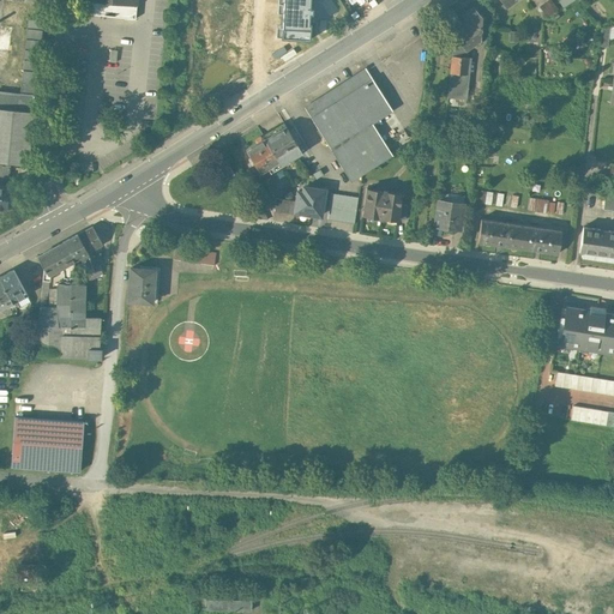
[(85,0),(85,10),(95,10),(94,14),(134,18),(136,0),(85,0)]
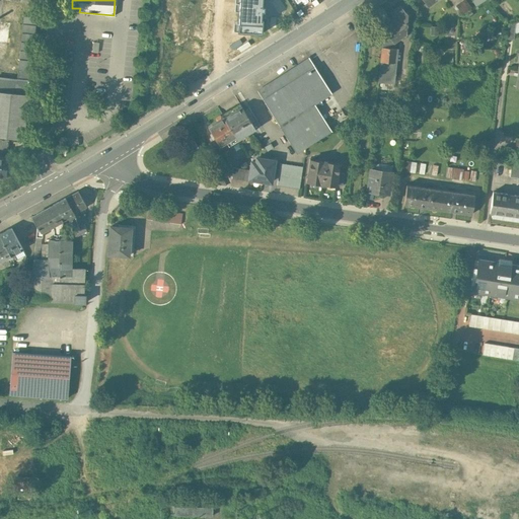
[(238,0),(237,31),(262,33),(263,18),(262,18),(262,10),(264,10),(265,5),(263,5),(262,0),(238,0)]
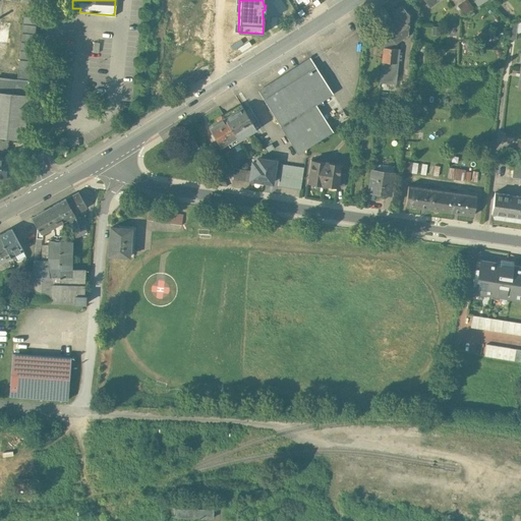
[(468,0),(463,0),(458,4),(465,13),(473,7),(468,0)]
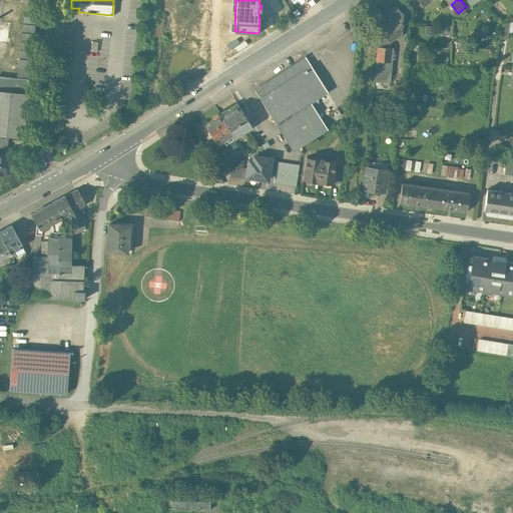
[(30,4),(29,9),(24,9),(16,78),(29,79),(31,63),(38,5),(37,6),(30,4)]
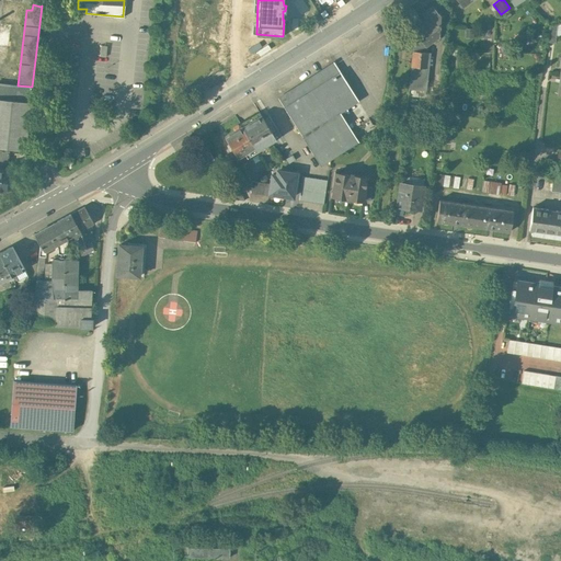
[(430,18),(416,27),(422,34),(420,36),(426,45),(438,36),(441,15),(434,6),(425,12),(430,18)]
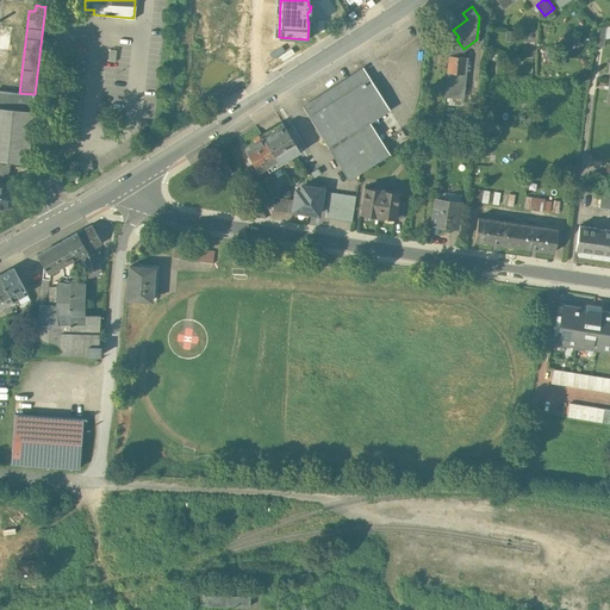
[(607,27),(598,30),(596,43),(604,44),(607,27)]
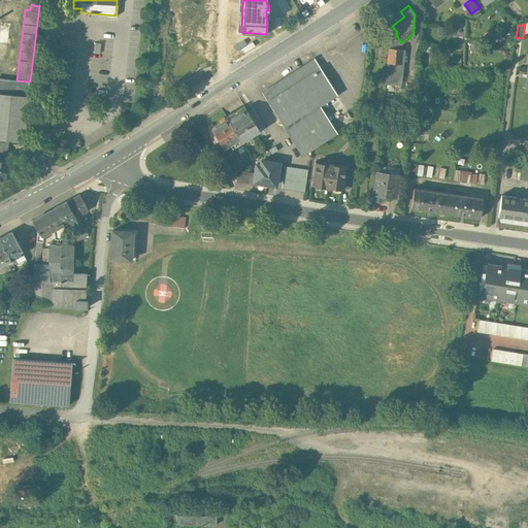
[(446,27),(437,27),(437,35),(446,35),(446,27)]
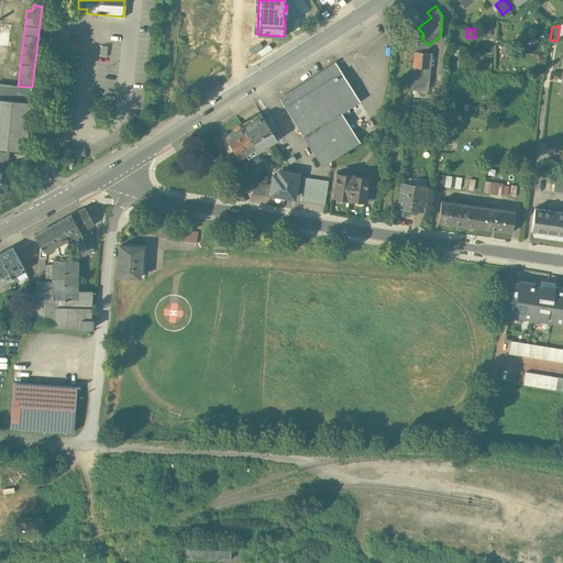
[(421,36),(416,40),(415,52),(428,53),(428,45),(421,36)]
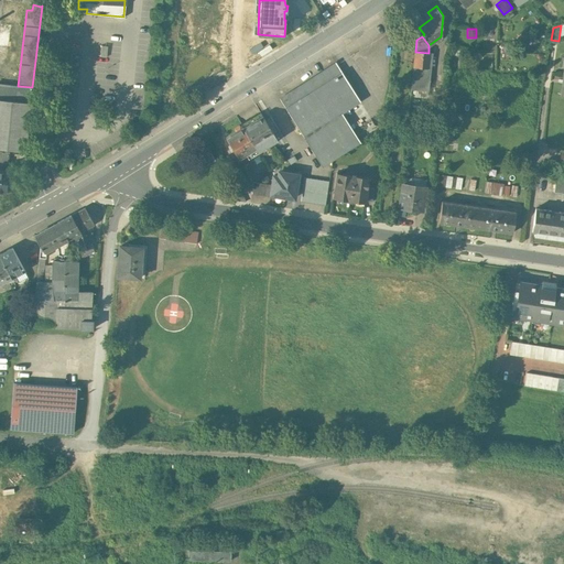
[(429,53),(415,52),(414,67),(430,68),(431,53),(429,53)]
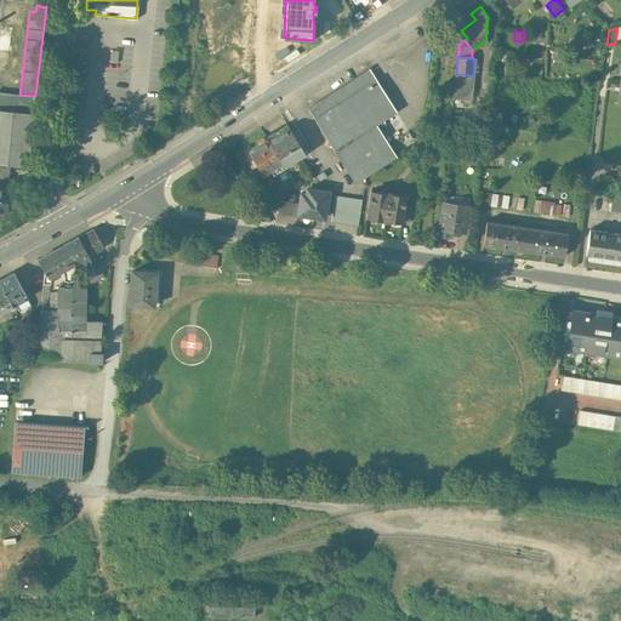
[(370,69),(308,109),(335,151),(354,182),(397,155),(376,124),(397,112),(370,69)]
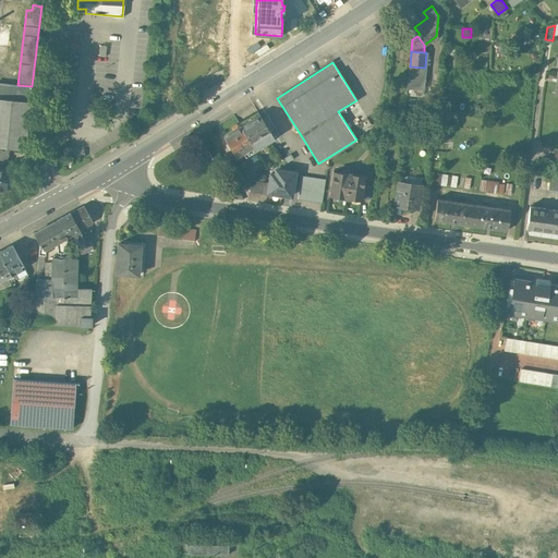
[(425,68),(410,67),(408,80),(423,82),(425,68)]
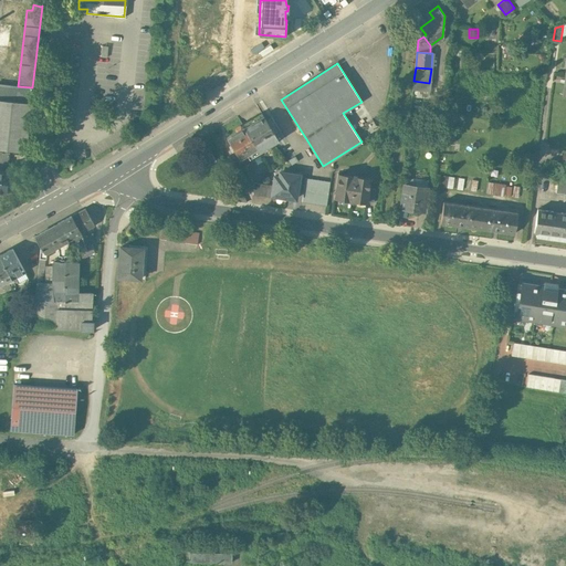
[(18,86),(0,84),(0,100),(31,103),(32,87),(18,86)]
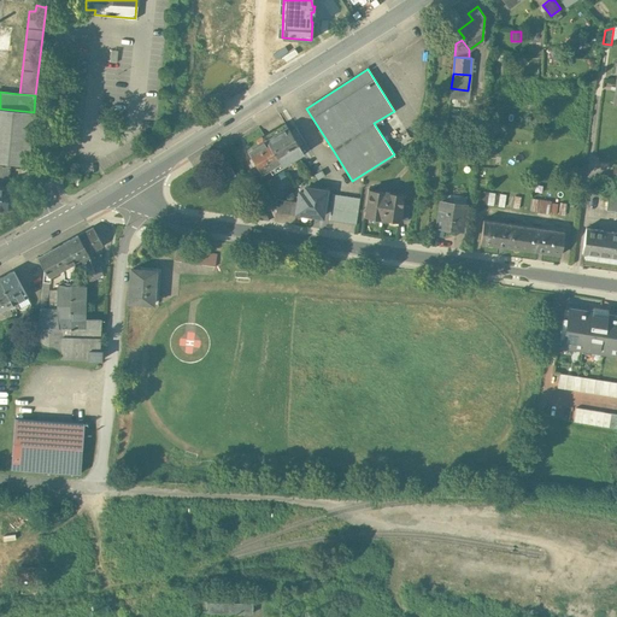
[(34,112),(0,109),(0,162),(29,166),(34,112)]
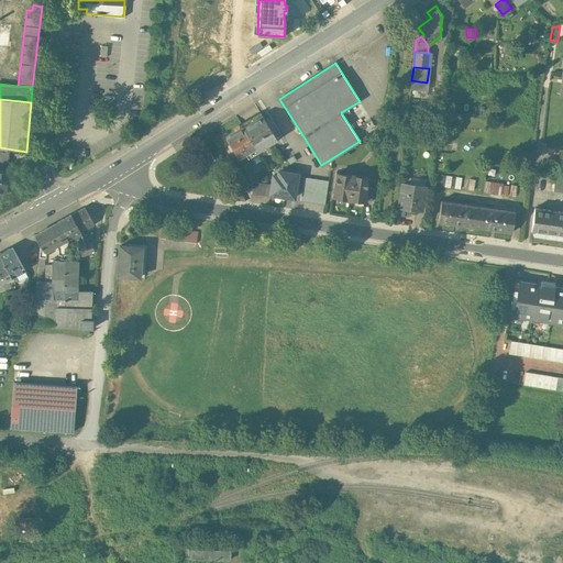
[(262,114),(242,127),(257,151),(277,139),(262,114)]
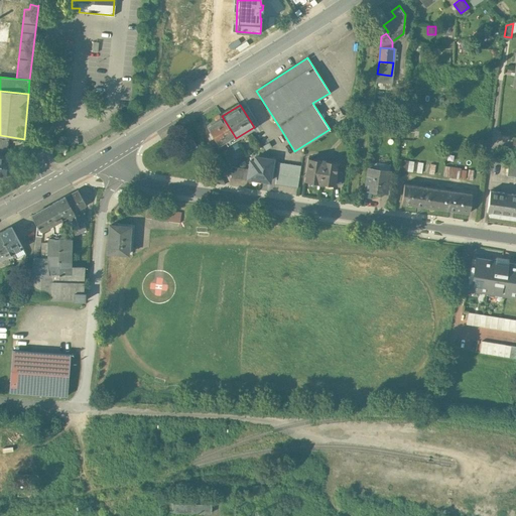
[(222,116),(221,116),(219,114),(215,117),(216,120),(207,125),(218,144),(225,140),(228,144),(236,139),(236,138),(222,116)]
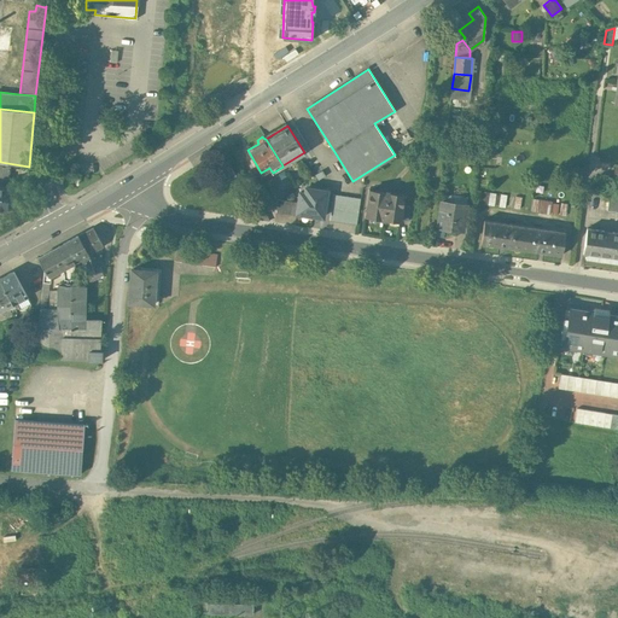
[(228,162),(219,168),(227,181),(235,175),(228,162)]
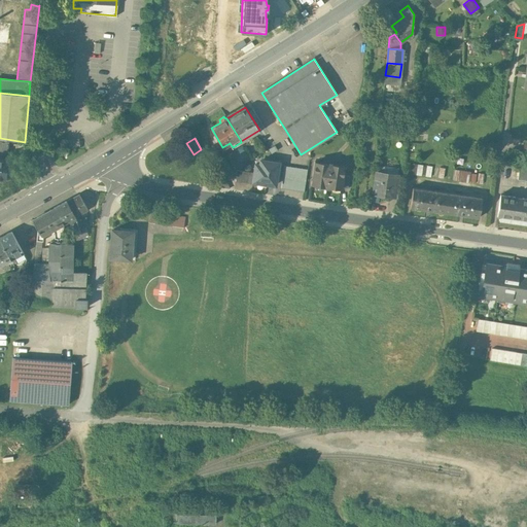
[(9,142),(0,141),(0,159),(7,160),(9,142)]
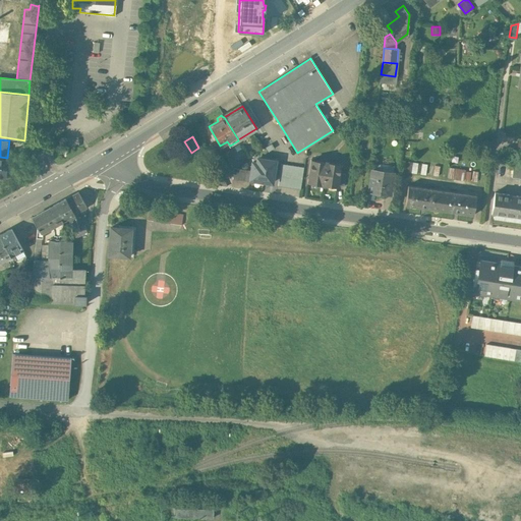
[(229,151),(221,156),(220,154),(211,159),(219,173),(221,171),(236,163),(229,151)]
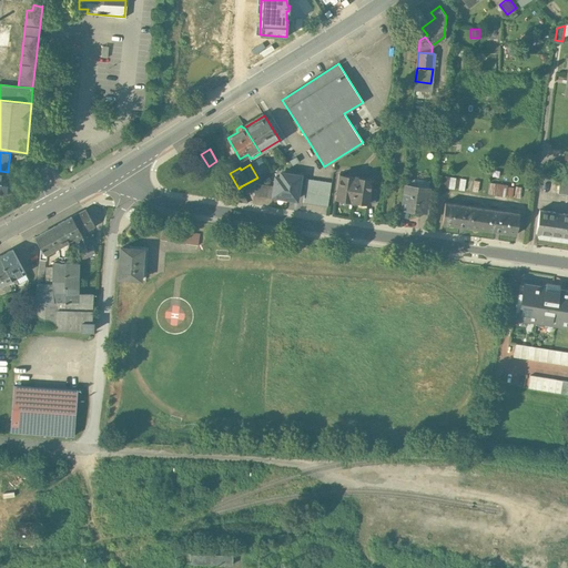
[(273,185),(272,196),(297,201),(301,174),(281,172),(280,176),(275,175),(273,185)]
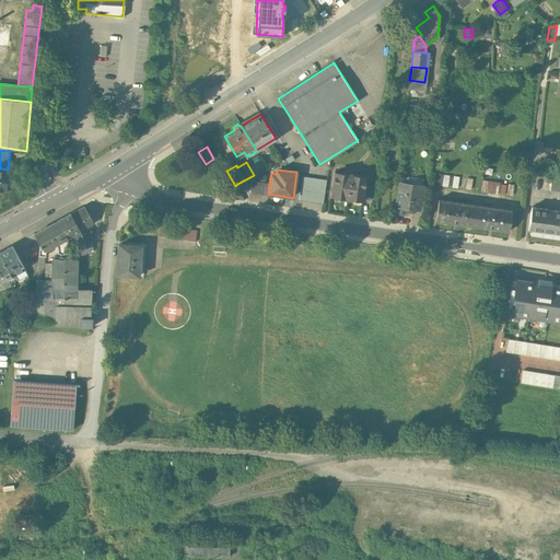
[(366,176),(335,172),(330,195),(363,200),(363,199),(365,186),(366,176)]
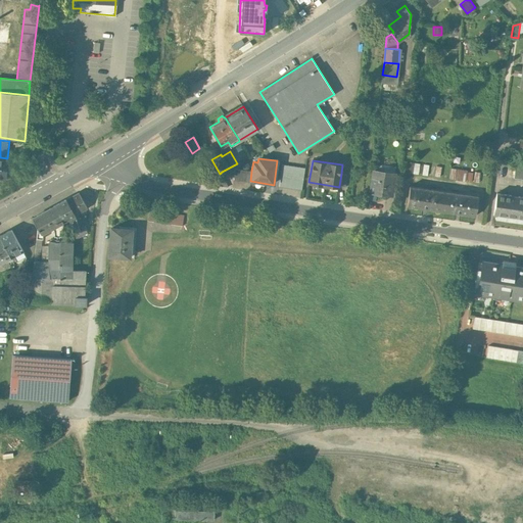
[(304,168),(282,163),(281,175),(303,179),(304,168)]
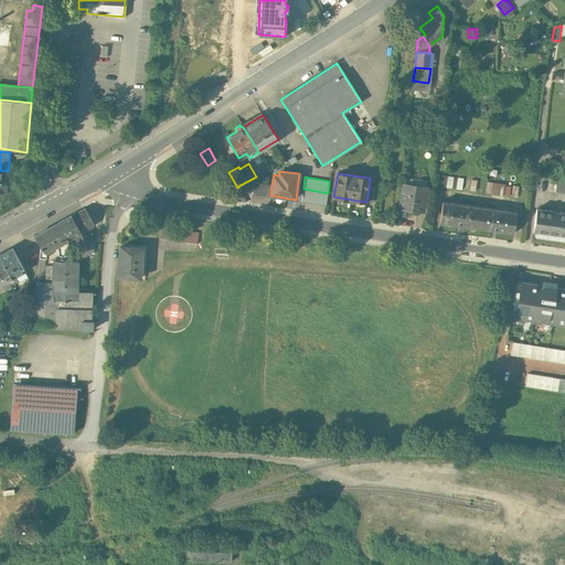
[(564,180),(556,180),(555,192),(564,193),(564,180)]
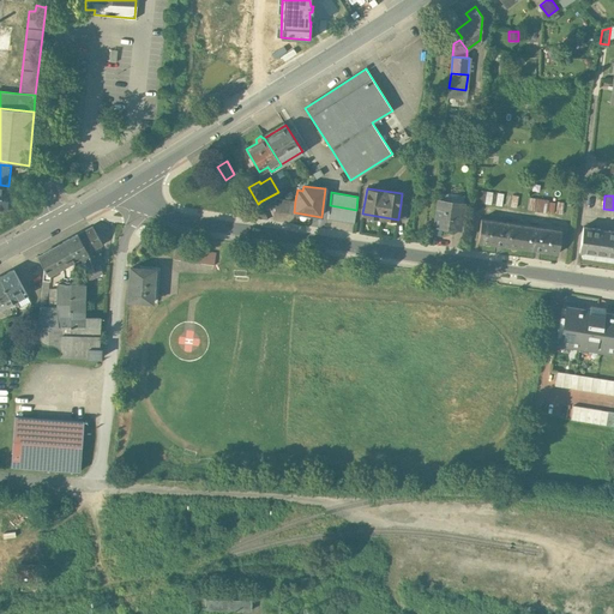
[(295,200),(276,198),(275,210),(294,212),(295,200)]
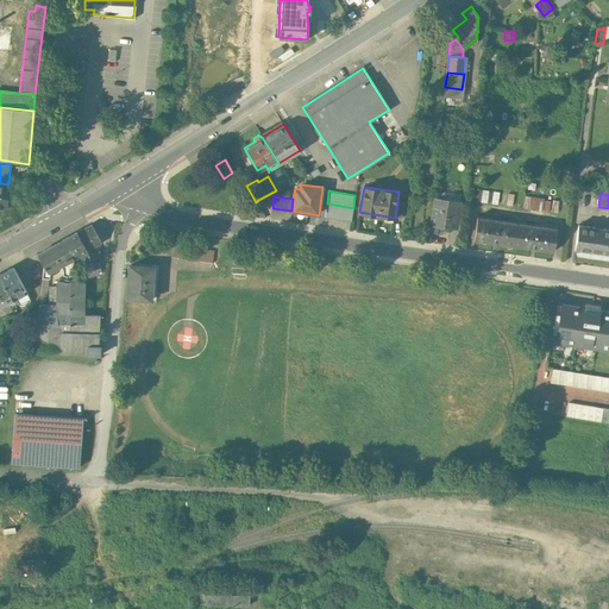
[(544,199),(532,196),(529,208),(541,211),(544,199)]
